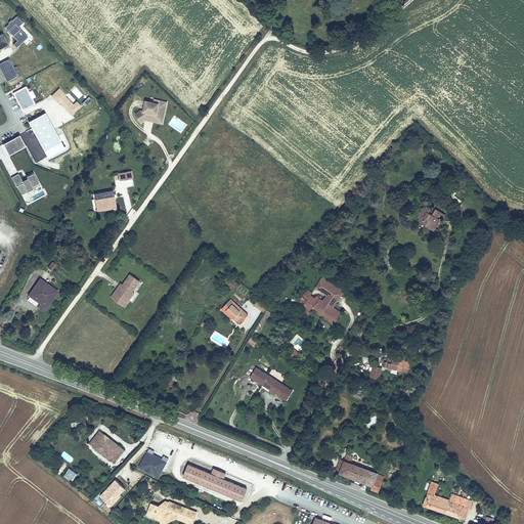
[(9,24),(5,28),(16,40),(12,44),(16,48),(28,37),(18,27),(24,23),(17,16),(12,20),(11,19),(8,23),(9,24)]
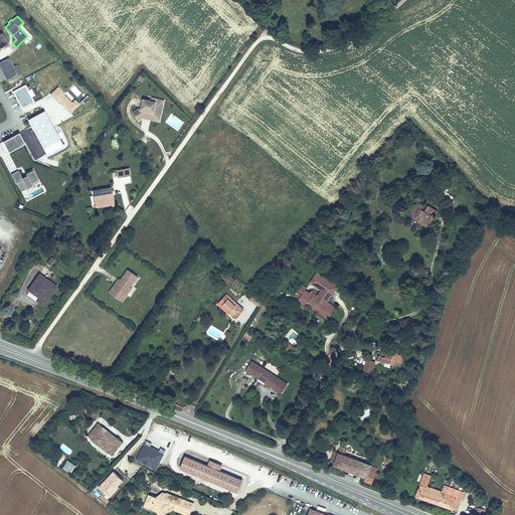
[(0,33),(0,47),(8,43),(2,32),(0,33)]
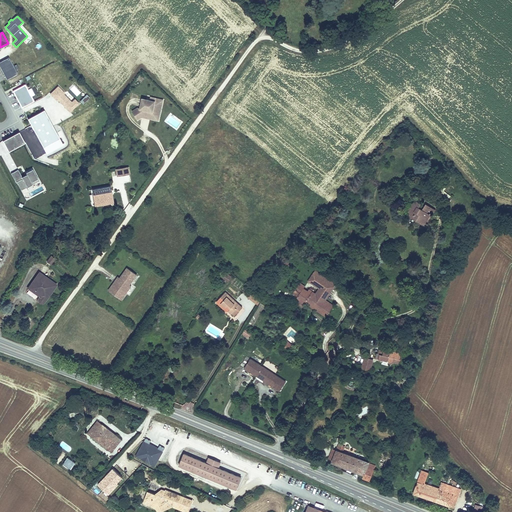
[(9,58),(0,62),(0,68),(7,80),(18,74),(9,58)]
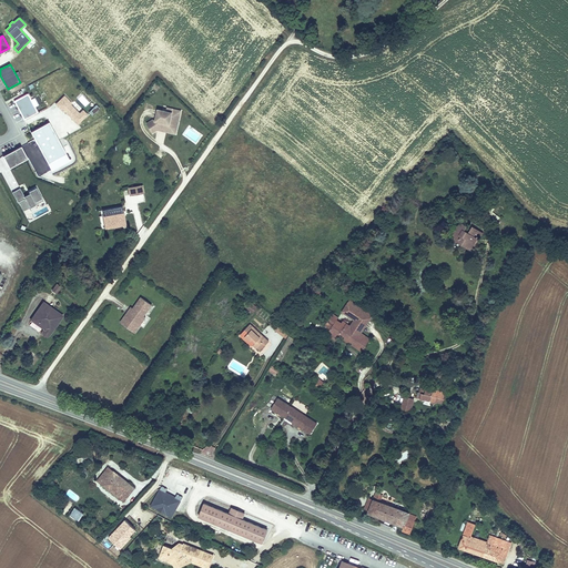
[(28,93),(13,101),(23,120),(38,112),(28,93)]
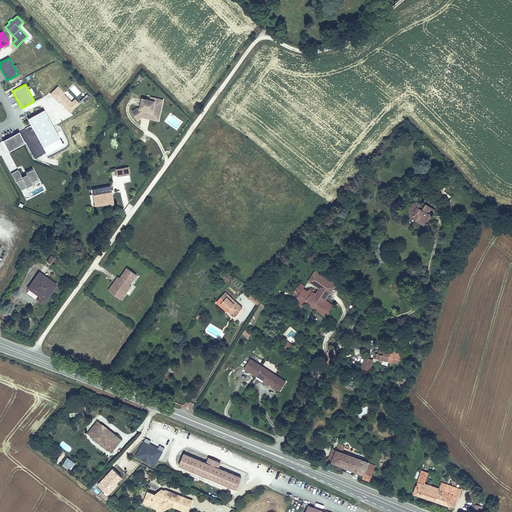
[(71,102),(64,94),(65,93),(58,86),(49,94),(56,101),(58,100),(70,113),(79,104),(74,99),(71,102)]
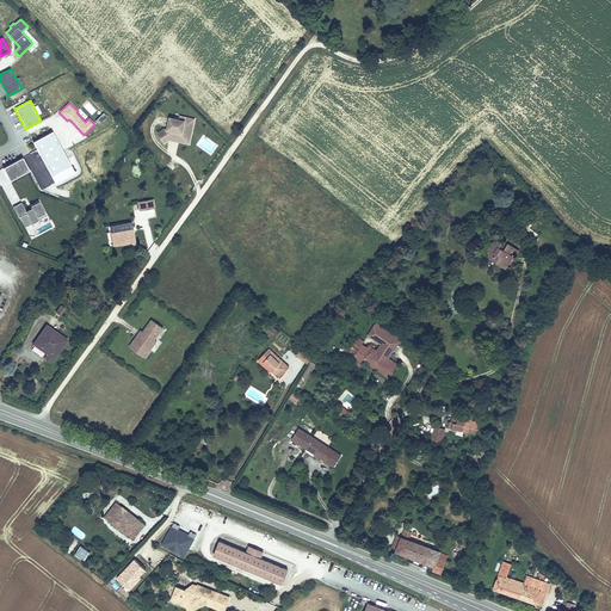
[(191,139),(195,123),(179,119),(170,117),(167,130),(165,129),(159,133),(165,143),(170,140),(173,137),(177,139),(179,142),(185,143),(186,137),(191,139)]
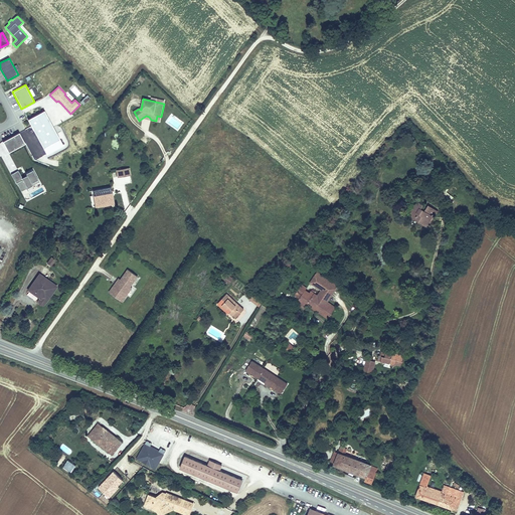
[(170,116),(166,123),(178,130),(183,124),(170,116)]
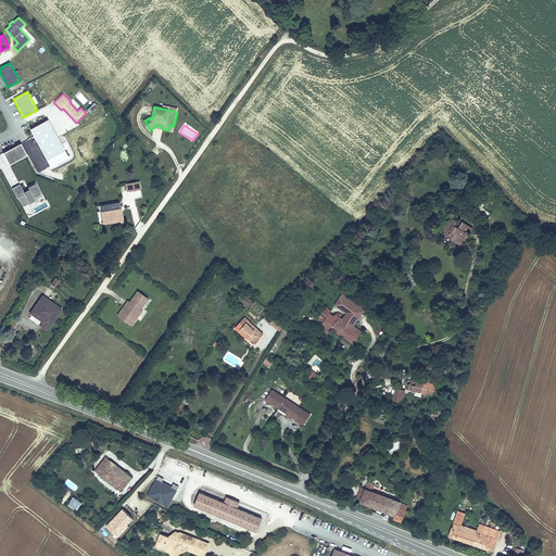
[(27,155),(21,143),(2,153),(9,165),(27,155)]
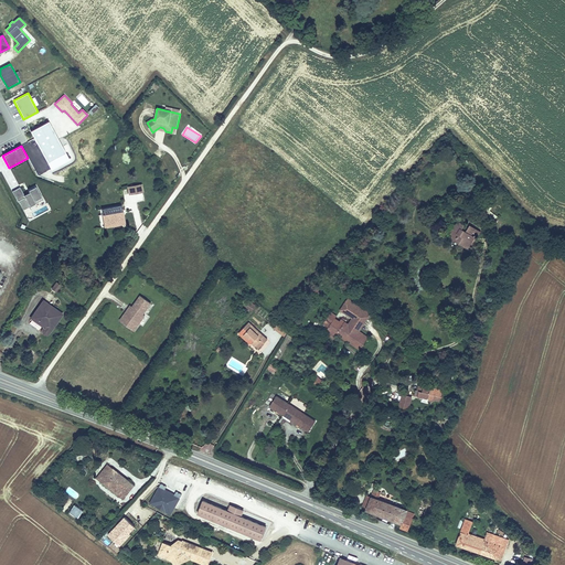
[(141,184),(127,187),(129,194),(144,192),(141,184)]
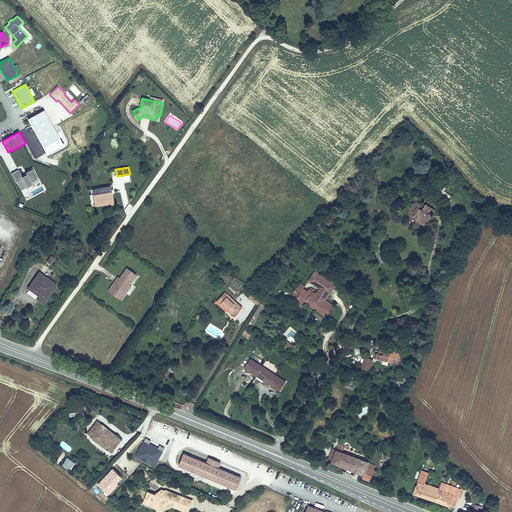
[(28,192),(26,187),(32,184),(31,183),(38,179),(33,169),(26,173),(26,174),(22,177),(18,170),(11,173),(16,182),(17,182),(21,190),(23,194),(28,192)]
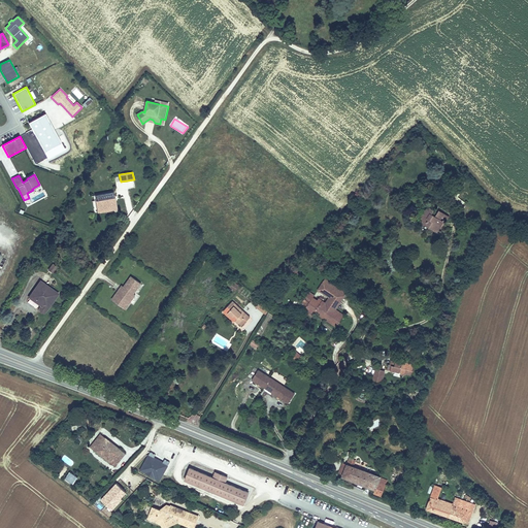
[(95,201),(97,213),(118,209),(114,197),(113,191),(94,195),(96,201),(95,201)]
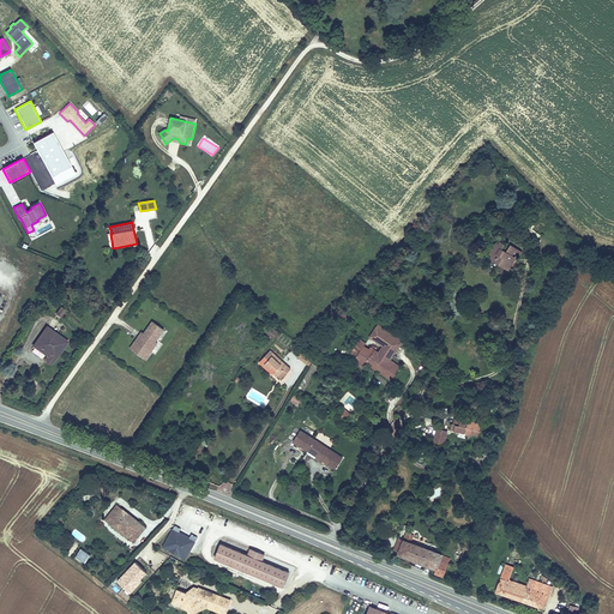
[(505,245),(497,240),(489,254),(487,252),(486,256),(495,260),(494,263),(509,270),(513,263),(512,262),(515,257),(513,257),(516,252),(521,254),(523,252),(511,245),(509,251),(503,247),(505,245)]
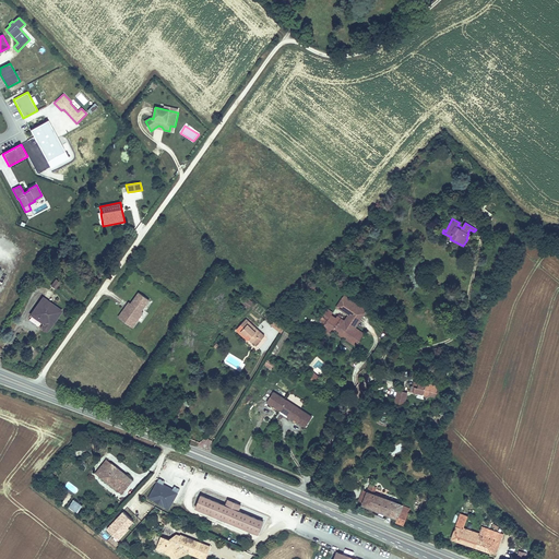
[(118,317),(133,328),(144,312),(142,311),(150,300),(139,293),(131,304),(129,301),(118,317)]
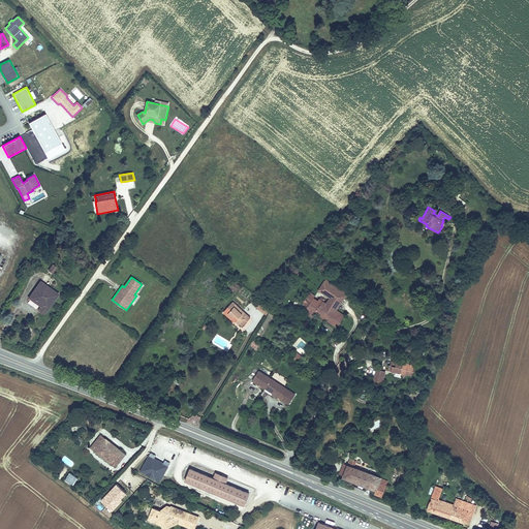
[(42,314),(44,314),(59,294),(40,281),(28,299),(39,307),(38,310),(38,312),(39,313),(41,314),(42,314)]
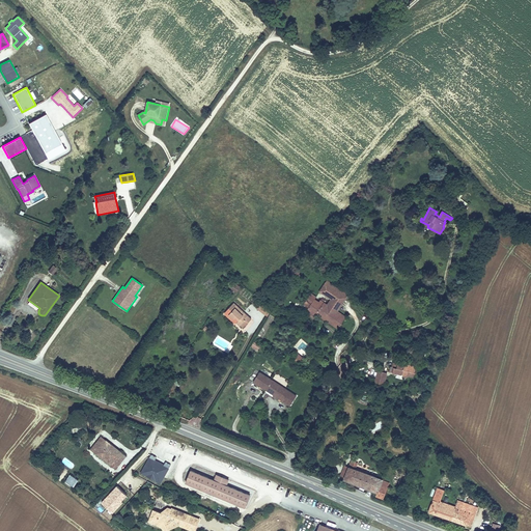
[(235,283),(231,288),(235,292),(241,287),(235,283)]
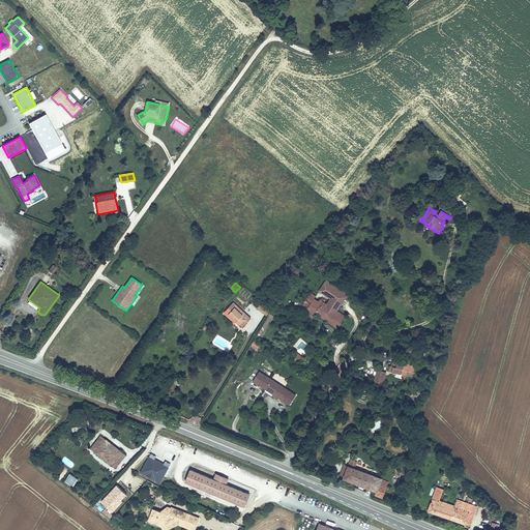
[(306,316),(316,321),(319,316),(320,315),(337,326),(346,316),(324,301),(323,303),(317,300),(319,297),(315,294),(310,301),(315,304),(311,311),(306,316)]
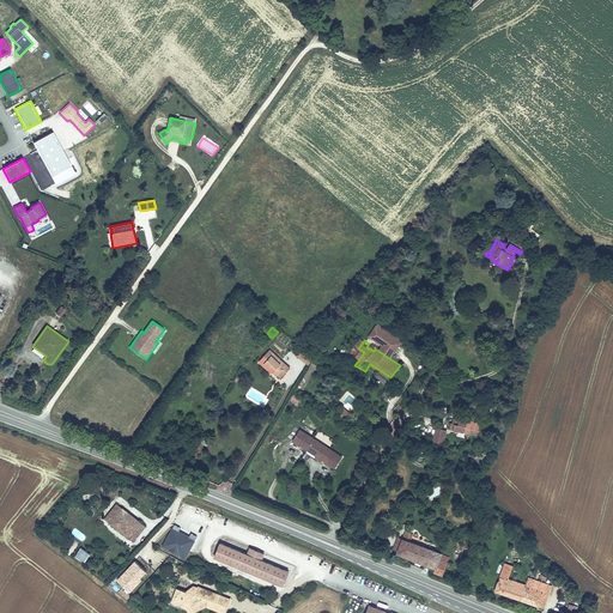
[(290,368),(271,349),(261,359),(265,362),(261,364),(267,369),(269,368),(274,371),(273,372),(277,375),(283,368),(287,371),(290,368)]
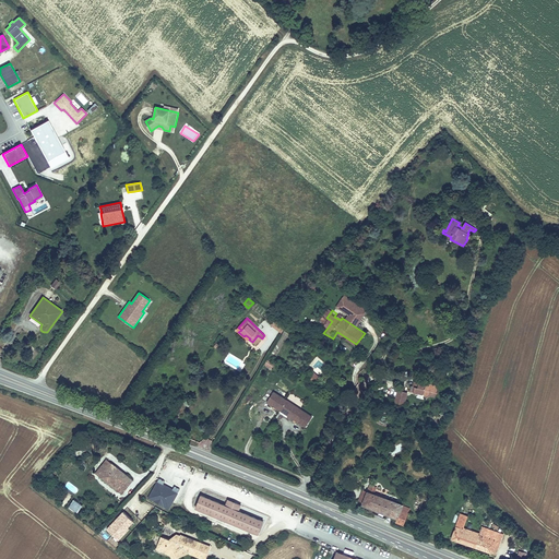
[(285,325),(276,318),(271,325),(281,333),(285,325)]
